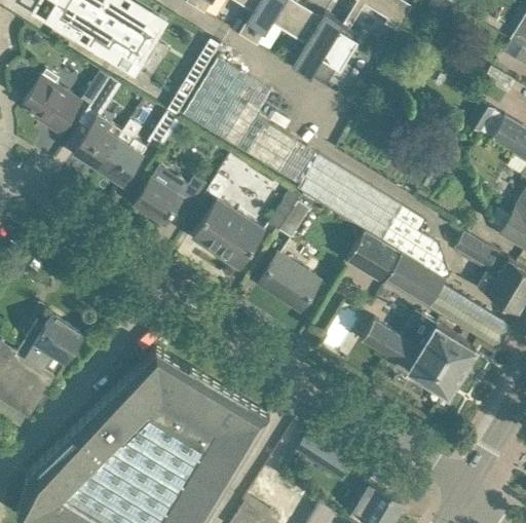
[(49,0),(54,2),(44,19),(78,39),(82,32),(89,37),(84,46),(117,66),(123,57),(137,65),(163,22),(130,2),(125,9),(118,4),(120,0),(49,0)]
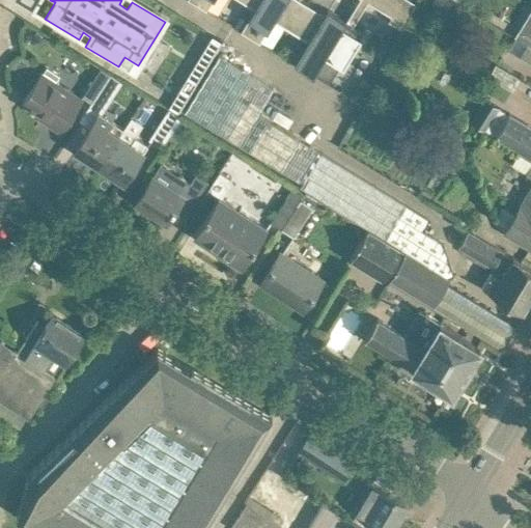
[(188,0),(188,1),(206,12),(213,0),(236,0),(254,10),(260,0),(188,0)]
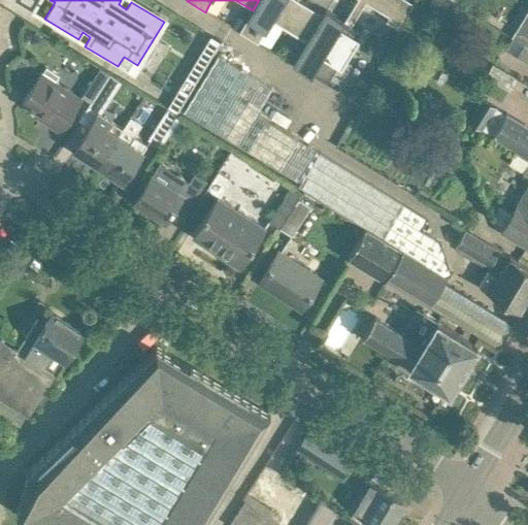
[(259,0),(253,10),(239,33),(258,44),(272,22),(306,43),(322,17),(295,0),(259,0)]
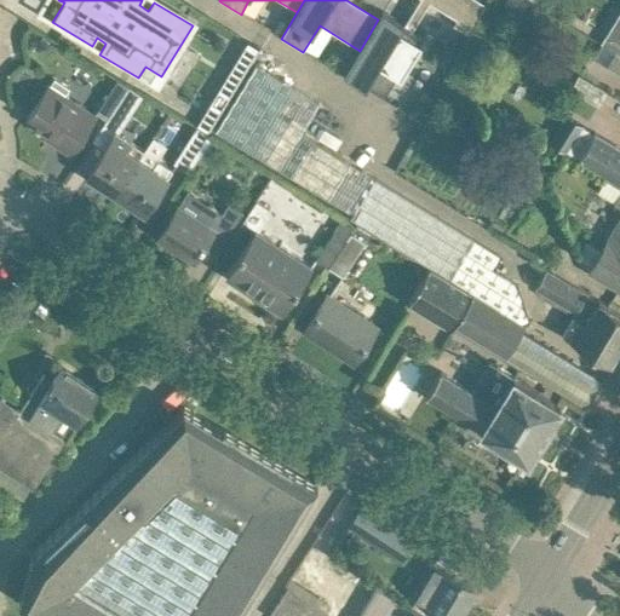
[(383,13),(378,19),(360,51),(344,76),(366,90),(379,67),(401,80),(425,40),(413,32),(429,4),(457,21),(453,27),(469,36),(486,6),(475,0),(420,0),(405,27),(383,13)]
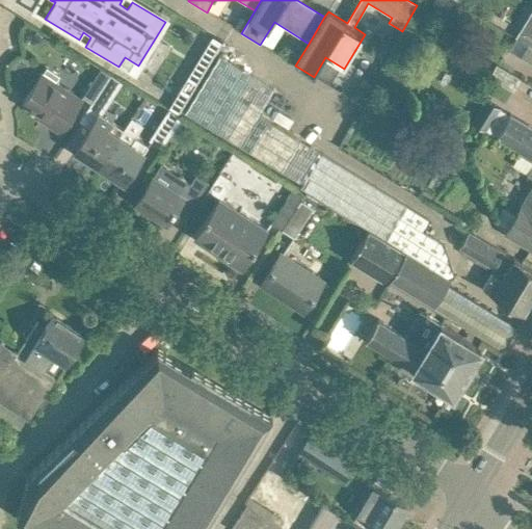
[(531,8),(514,38),(528,47),(531,49),(531,8)]
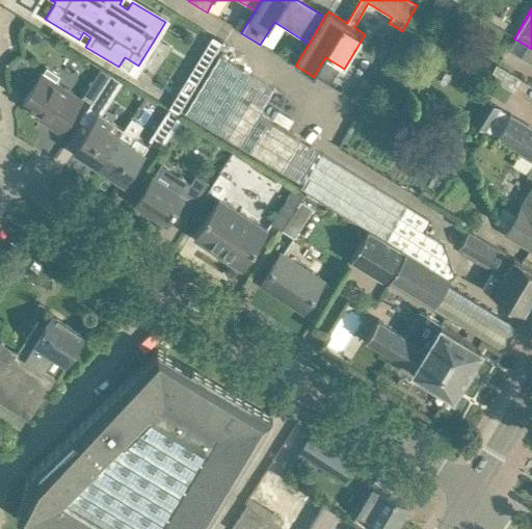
[(242,32),(249,21),(241,17),(235,28),(242,32)]
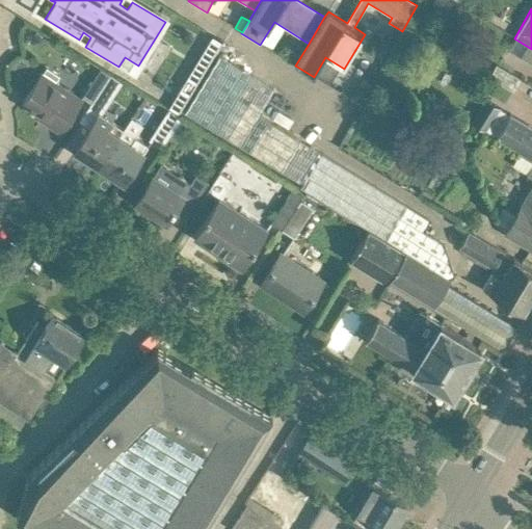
[(213,38),(187,80),(196,85),(221,44),(213,38)]
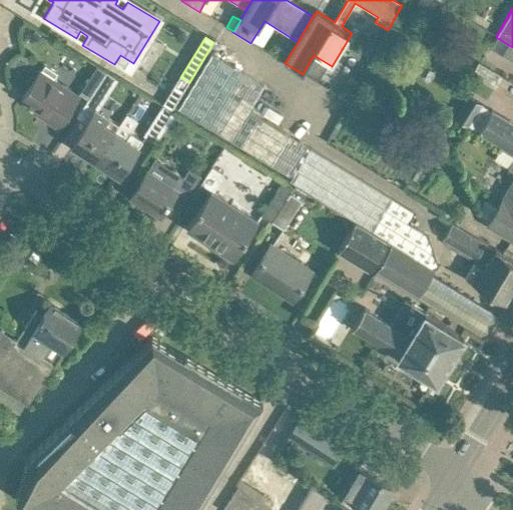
[(512,47),(509,45),(502,57),(512,63),(512,47)]
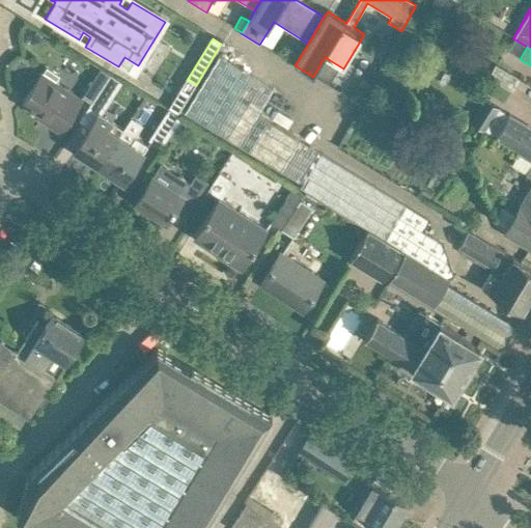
[(184,115),(311,193),(330,161),(257,116),(273,90),(219,58),(184,115)]
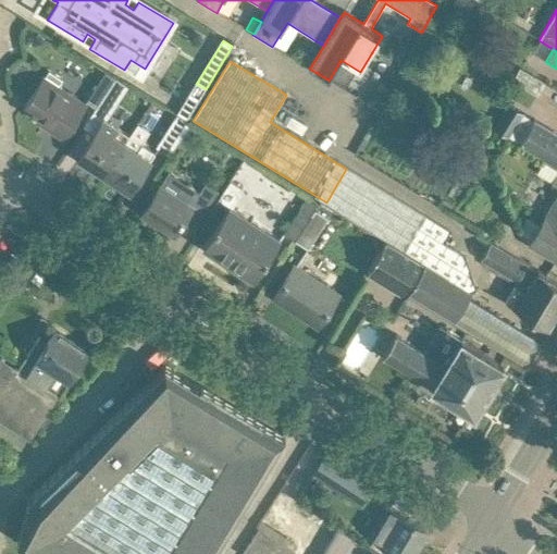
[(40,83),(23,110),(50,127),(48,131),(64,142),(86,108),(58,89),(62,82),(49,73),(45,79),(42,79),(41,81),(42,82),(42,83),(40,83)]
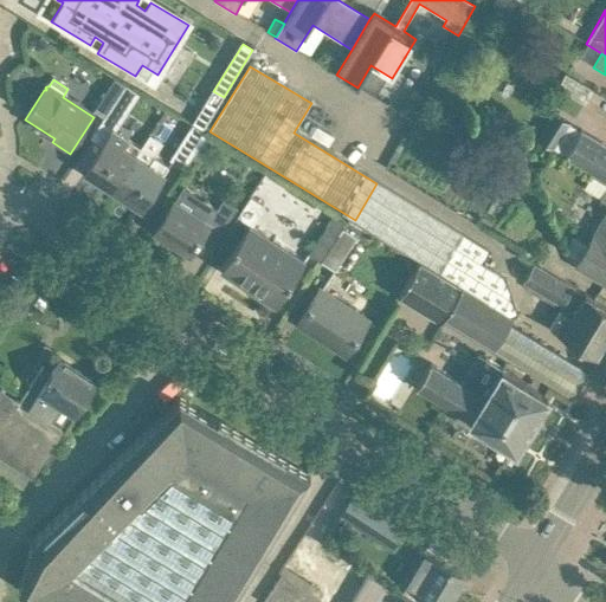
[(104,120),(124,88),(114,82),(94,114),(104,120)]
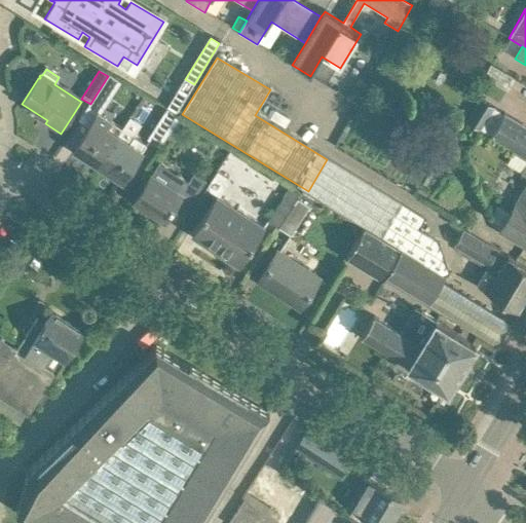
[(435,82),(435,83),(435,84),(435,85),(436,85),(436,86),(437,86),(438,87),(439,87),(439,86),(440,86),(441,86),(441,85),(442,85),(445,79),(445,78),(445,77),(445,76),(444,75),(443,74),(442,74),(441,74),(440,74),(439,75),(438,75),(435,81),(435,82)]
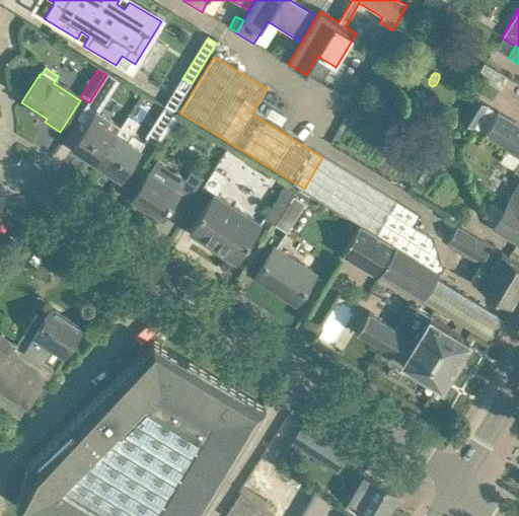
[(120,83),(106,75),(89,102),(102,111),(120,83)]
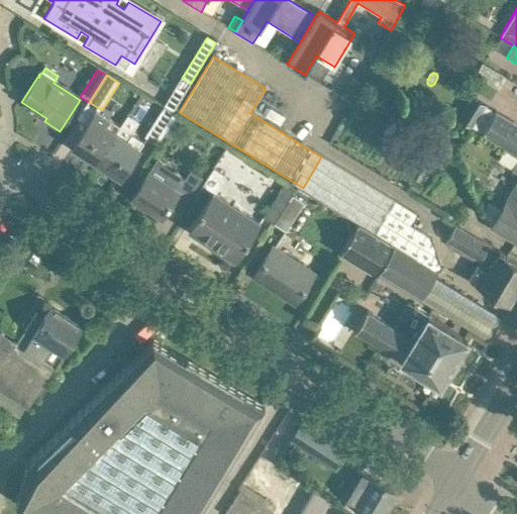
[(483,134),(495,112),(473,98),(459,121),(483,134)]
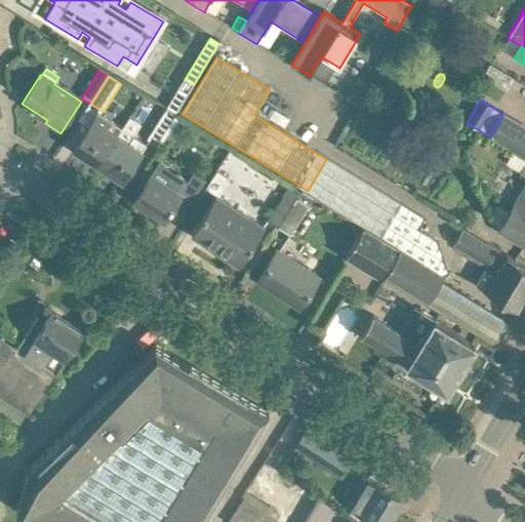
[(178,119),(173,116),(166,111),(146,141),(158,149),(178,119)]
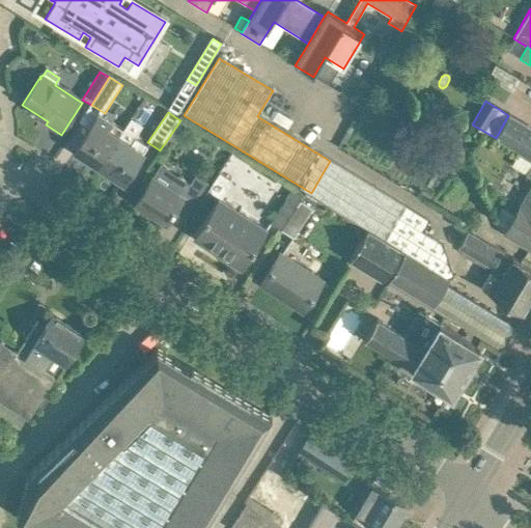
[(530,129),(508,115),(496,138),(530,159),(530,129)]
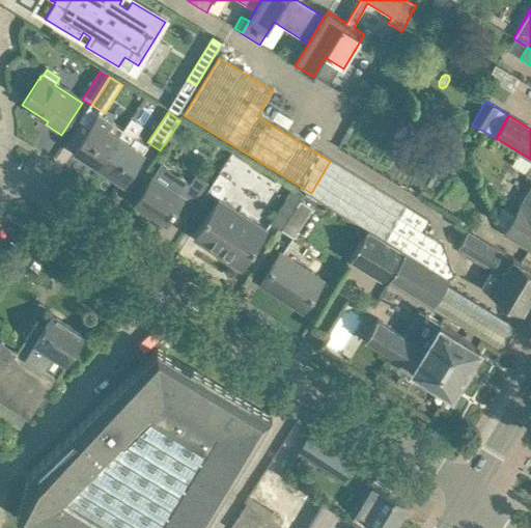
[(111,124),(100,117),(99,116),(75,151),(100,168),(118,138),(107,131),(111,124)]
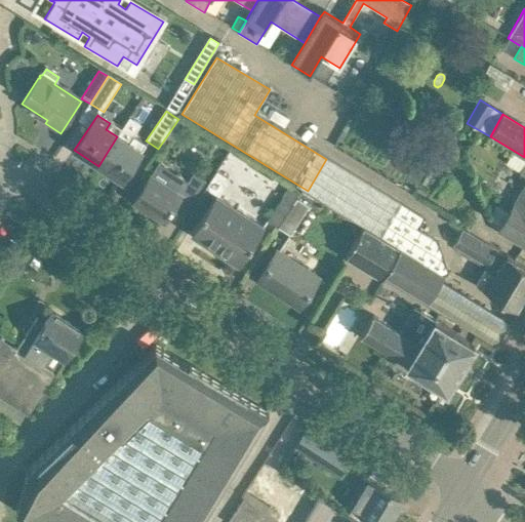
[(117,136),(98,166),(122,182),(146,146),(133,138),(129,145),(117,136)]
